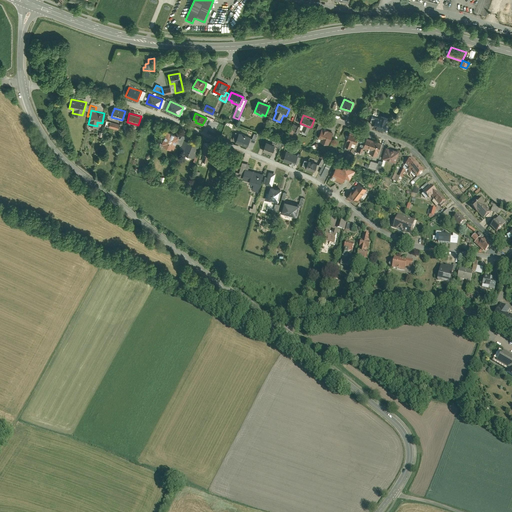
[(384,130),(389,118),(380,115),(379,118),(376,117),(376,118),(374,123),(373,126),(384,130)]
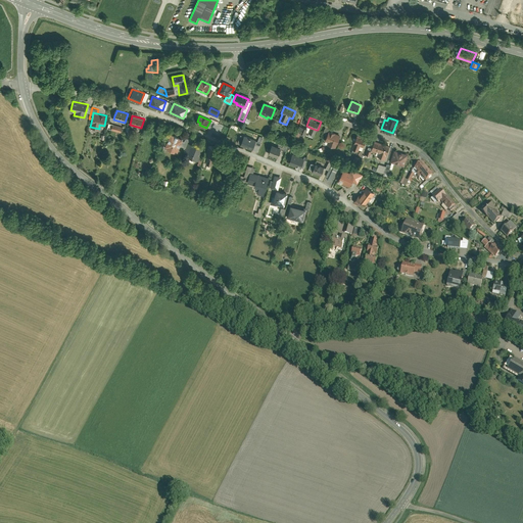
[(123,127),(112,124),(111,130),(121,132),(123,127)]
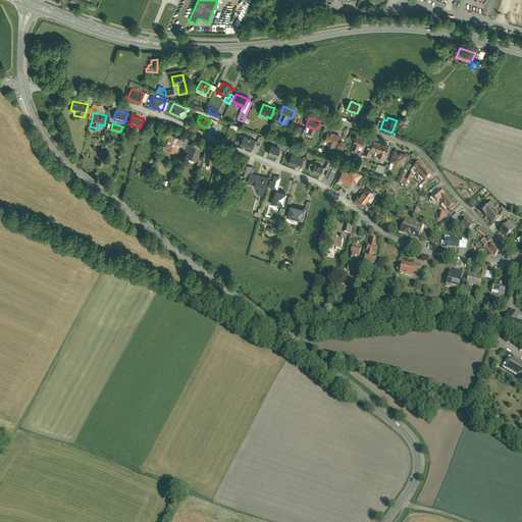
[(337,144),(341,136),(332,133),(333,132),(329,129),(328,129),(326,135),(324,141),(327,142),(326,144),(333,147),(335,143),(337,144)]
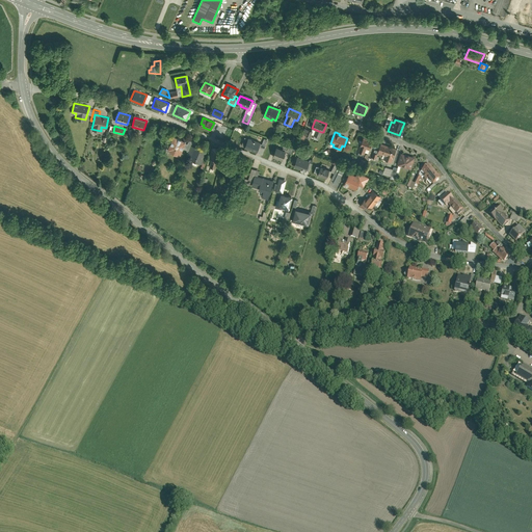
[(184,148),(187,140),(173,135),(167,148),(171,150),(170,151),(177,154),(178,152),(182,154),(184,148)]
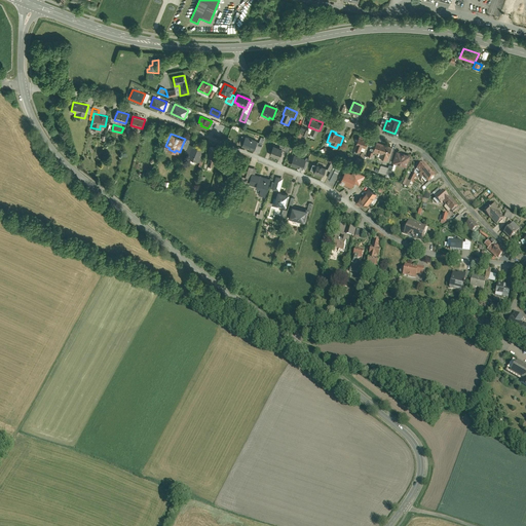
[(258,140),(246,135),(242,144),(255,149),(258,141),(258,140)]
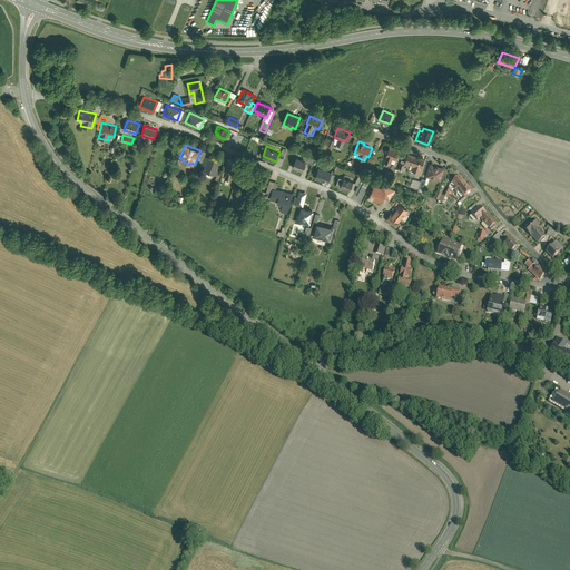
[(400,151),(390,148),(384,163),(390,165),(392,158),(396,160),(400,151)]
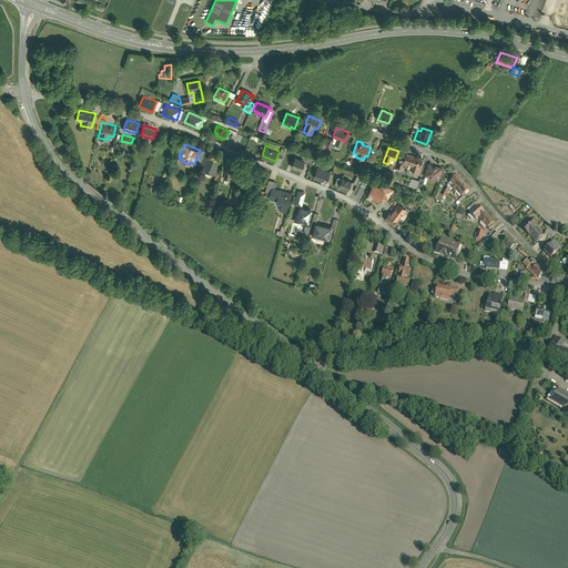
[(202,160),(204,154),(205,151),(201,149),(200,150),(196,158),(202,160)]
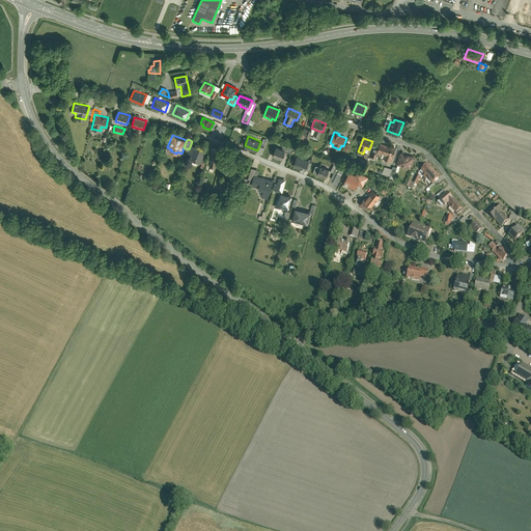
[(262,152),(266,144),(261,142),(260,142),(257,150),(262,152)]
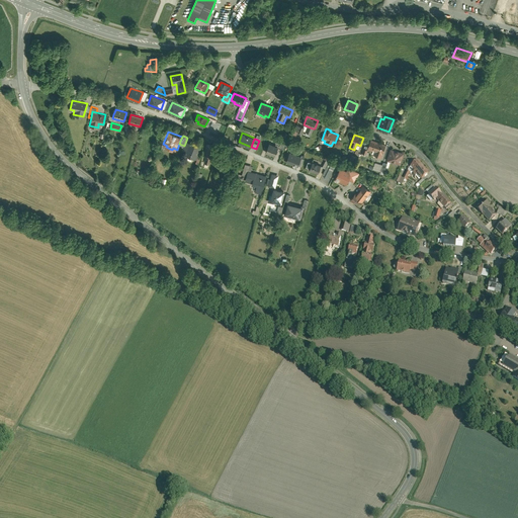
[(368,147),(367,150),(374,153),(373,155),(381,158),(385,145),(371,140),(368,147)]
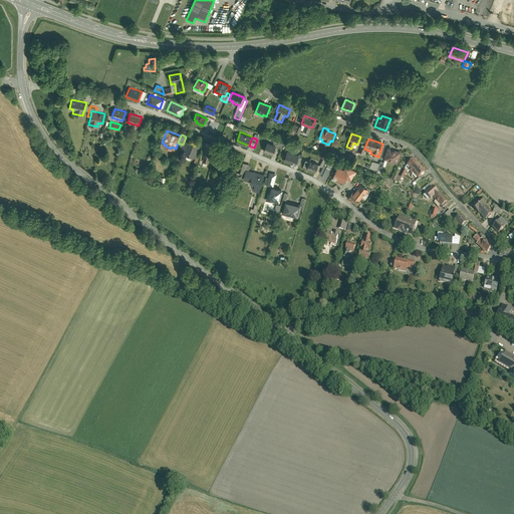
[(196,157),(200,146),(185,140),(183,145),(181,151),(196,157)]
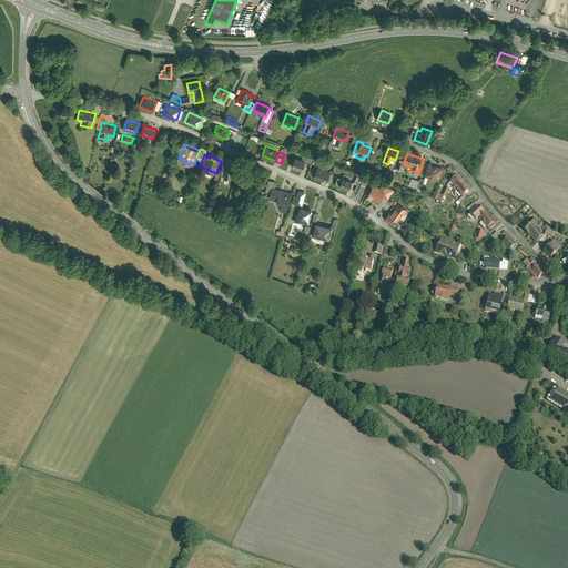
[(295,155),(291,166),(301,170),(305,160),(295,155)]
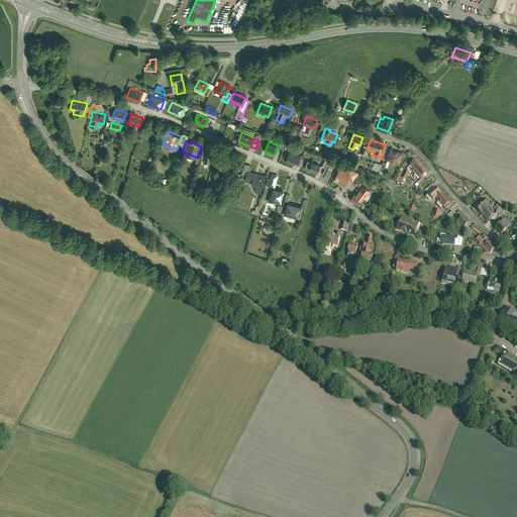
[(212,143),(206,142),(204,151),(204,152),(210,153),(212,143)]
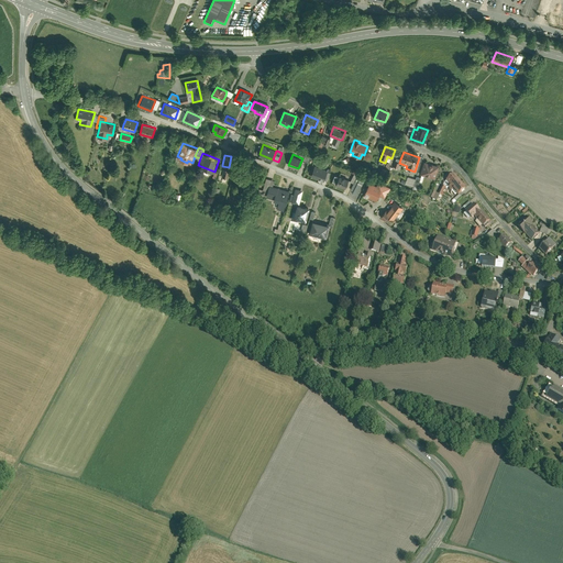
[(440,167),(424,162),(420,175),(428,177),(434,179),(435,180),(440,167)]
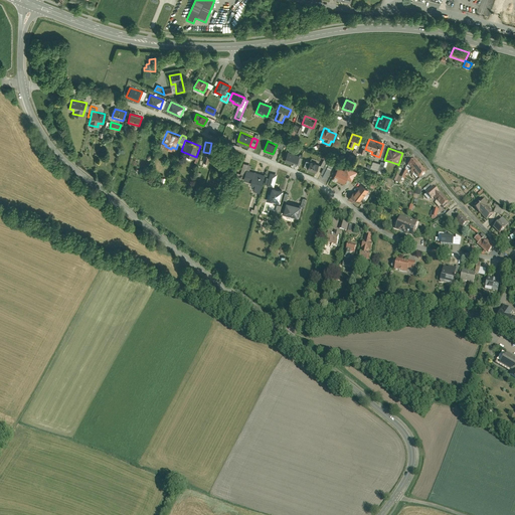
[(300,156),(288,151),(285,160),(296,165),(297,163),(300,156)]
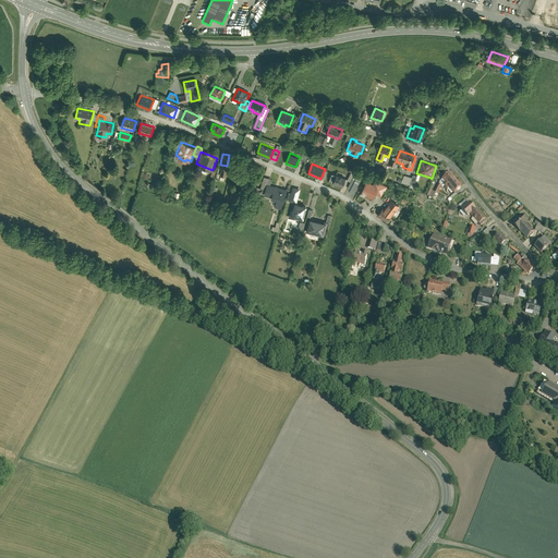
[(227,166),(220,165),(220,166),(218,173),(227,176),(229,166),(227,166)]
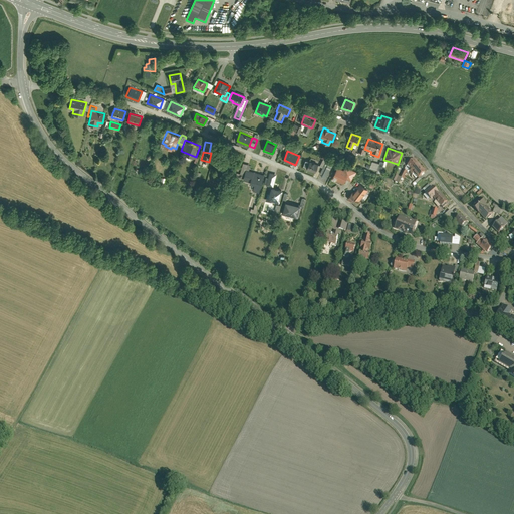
[(425,171),(414,159),(407,165),(411,170),(409,172),(412,175),(414,173),(418,177),(425,171)]
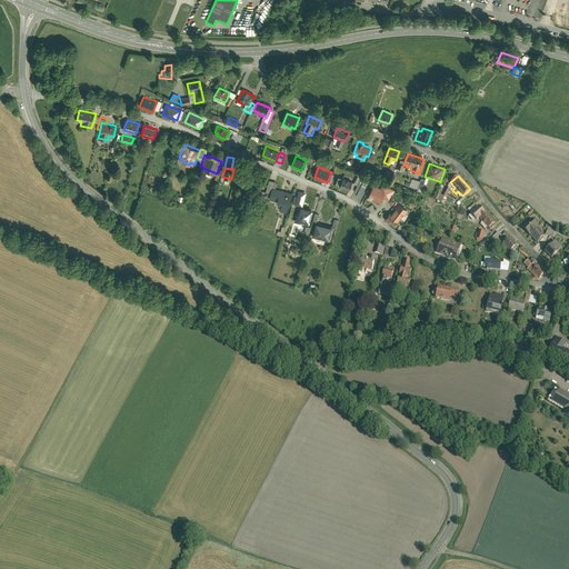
[(358,183),(355,191),(357,192),(356,195),(360,197),(369,179),(365,177),(362,182),(360,180),(358,183)]
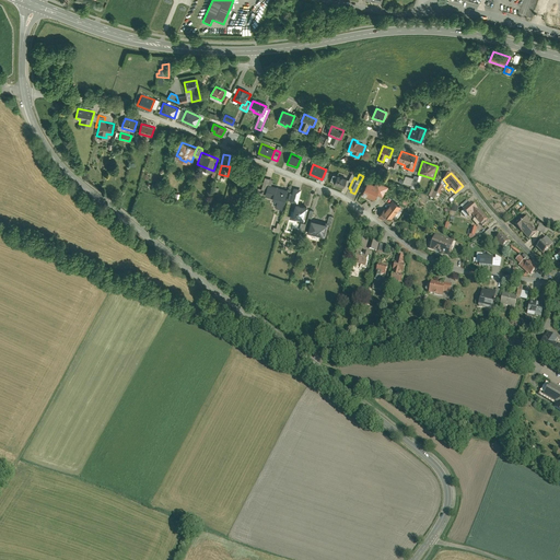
[(268,183),(271,183),(273,177),(265,175),(261,186),(267,188),(268,183)]
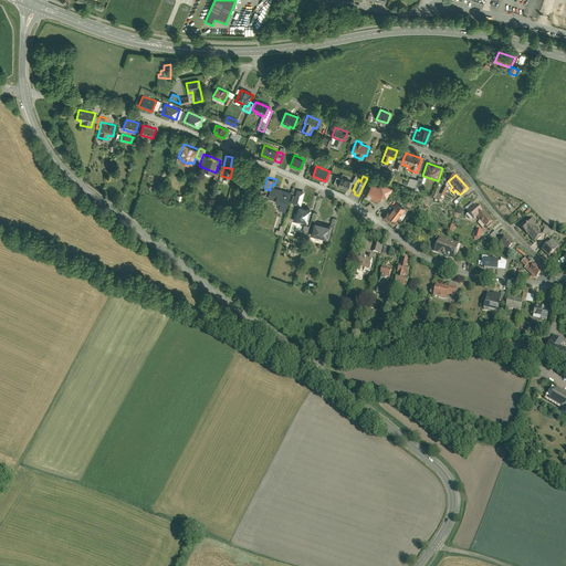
[(338,184),(338,186),(347,189),(350,181),(347,179),(347,178),(343,177),(342,178),(342,177),(338,184)]
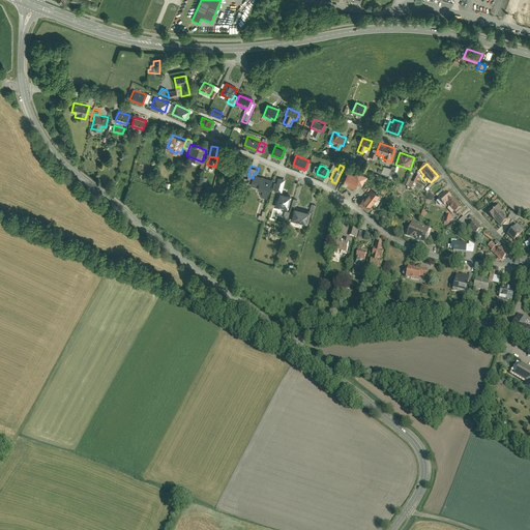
[(382,174),(388,177),(389,176),(391,169),(384,167),(383,171),(382,174)]
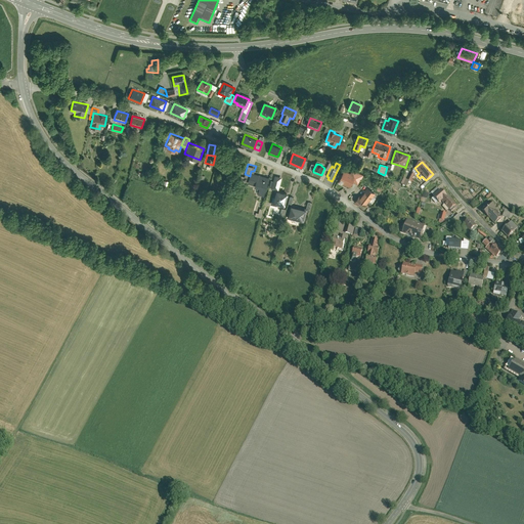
[(344,169),(339,180),(351,186),(353,181),(358,183),(363,174),(352,168),(350,172),(344,169)]
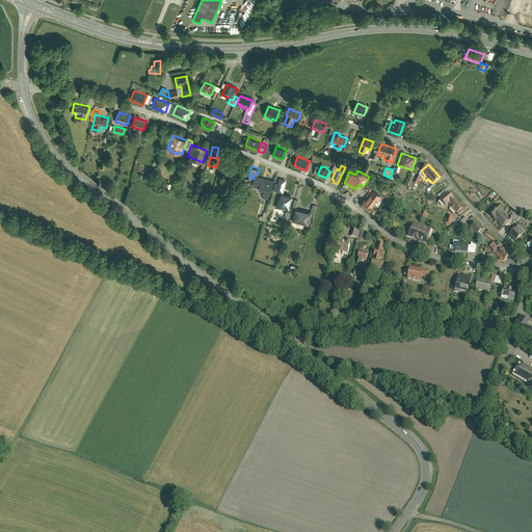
[(254,179),(253,183),(260,185),(259,187),(264,188),(262,194),(268,196),(273,179),(258,174),(255,174),(254,179)]
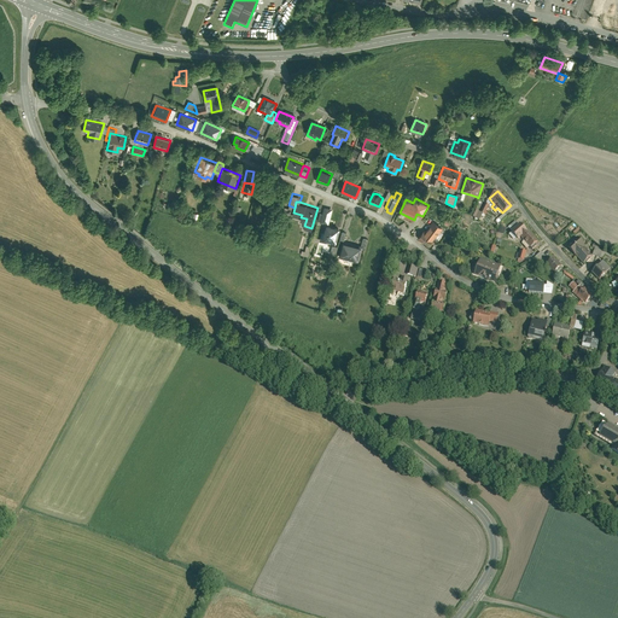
[(325,205),(321,220),(330,221),(333,208),(325,205)]
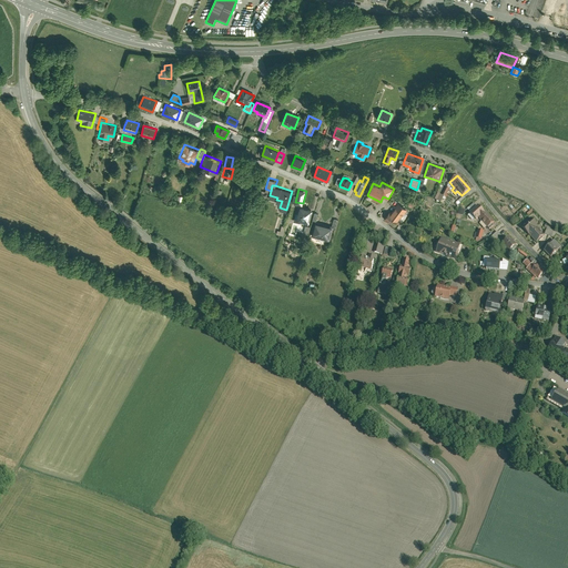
[(389,212),(385,217),(393,224),(397,220),(398,221),(407,209),(398,202),(391,212),(389,212)]
